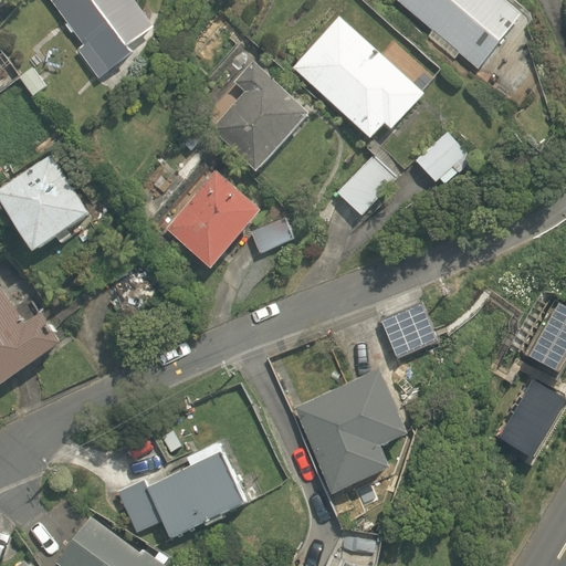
[(49,0),(82,42),(73,50),(95,77),(128,52),(123,46),(150,24),(132,0),(49,0)]
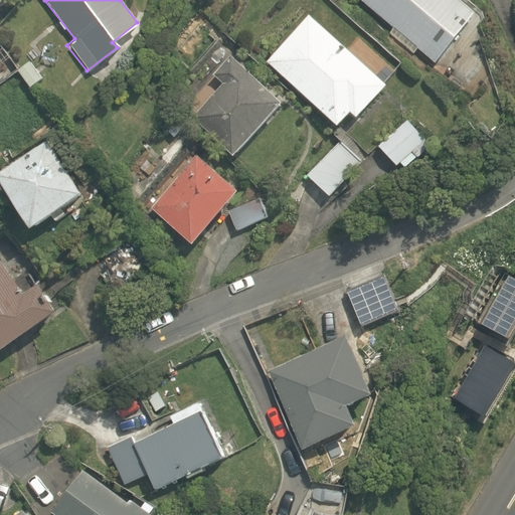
[(462,0),(353,0),(437,65),(478,12),(462,0)]
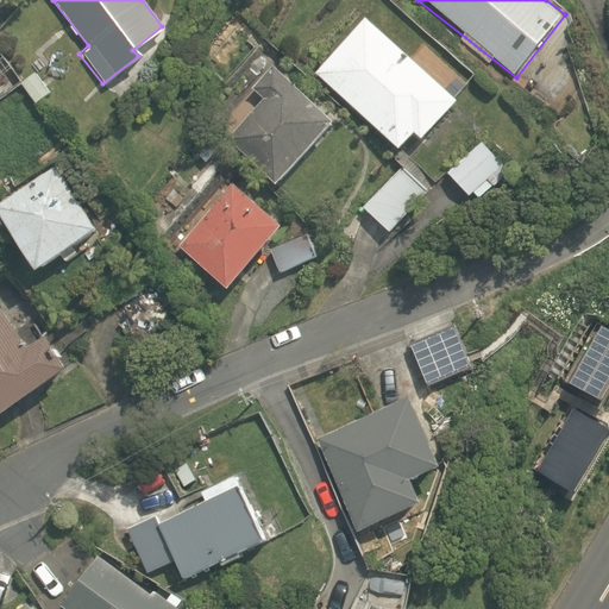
[(459,93),(360,7),(311,69),(407,152),(459,93)]
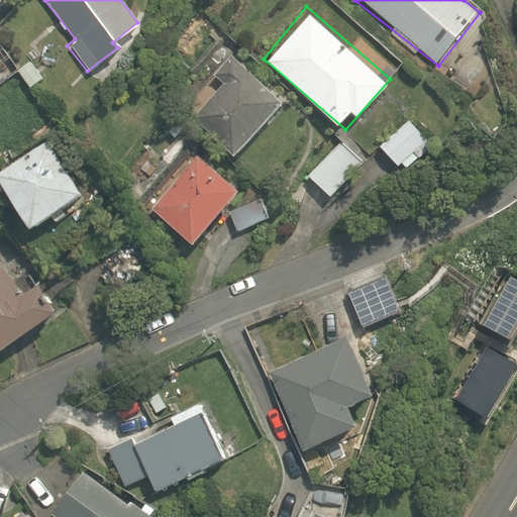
[(0,83),(15,73),(0,52),(0,83)]
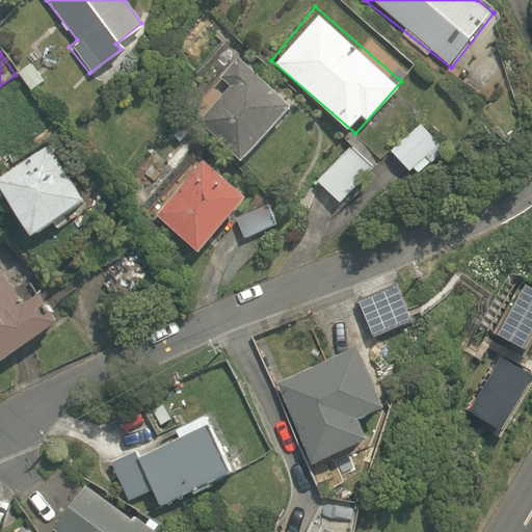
[(238,162),(293,105),(239,53),(184,110),(238,162)]
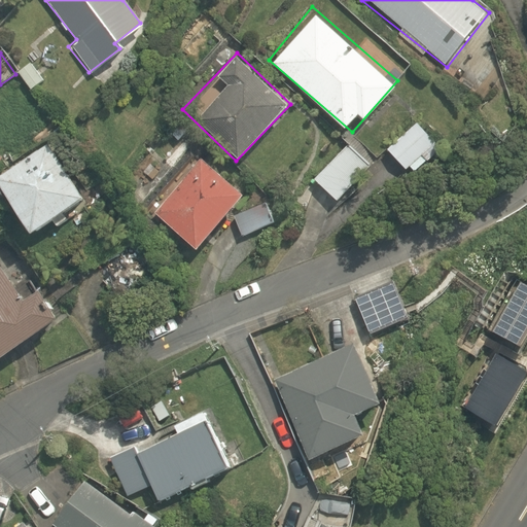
[(443,134),(413,114),(385,155),(415,175),(443,134)]
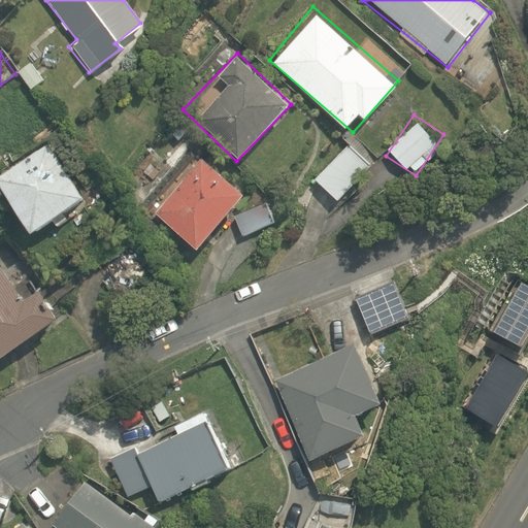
[(363,162),(316,124),(286,161),(333,198),(363,162)]
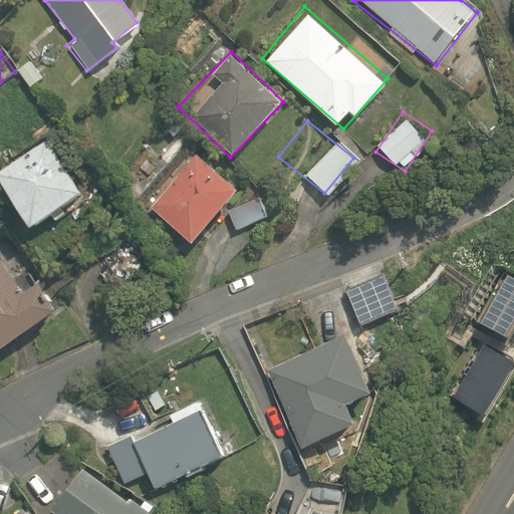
[(47,141),(0,169),(0,189),(24,228),(80,194),(47,141)]
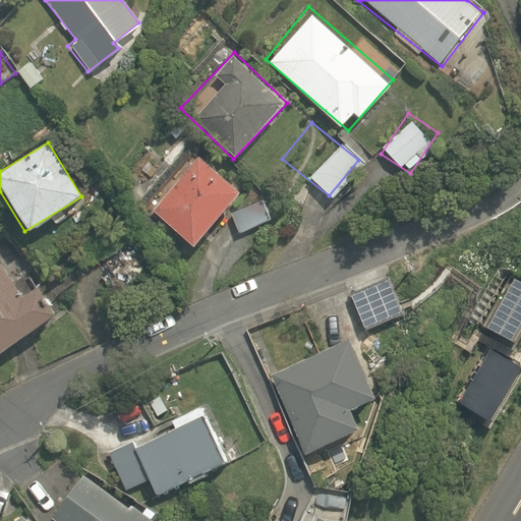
[(189,247),(236,189),(193,155),(146,213),(189,247)]
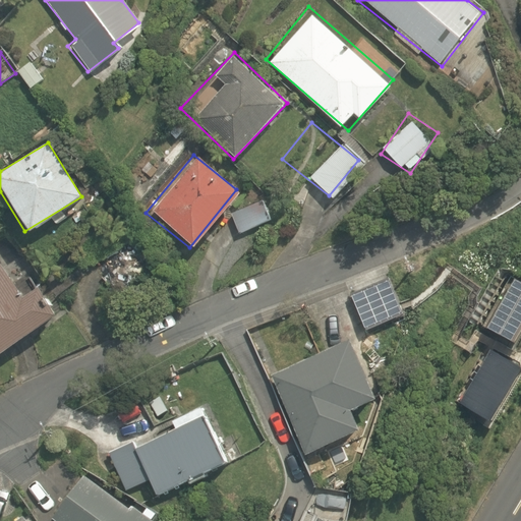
[(236,233),(272,218),(264,197),(228,213),(236,233)]
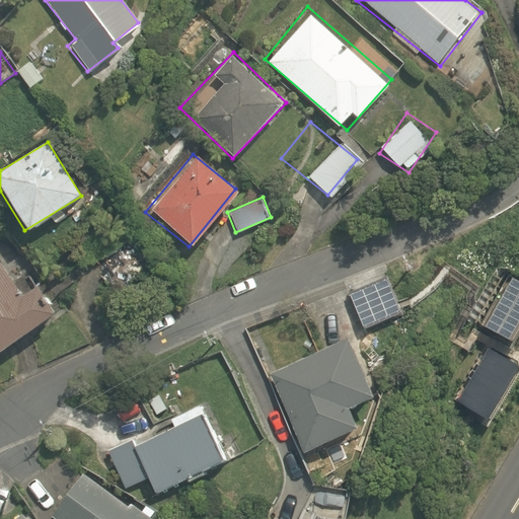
[(10,263),(0,247),(0,246),(0,347),(58,310),(41,283),(36,285),(18,257),(10,263)]
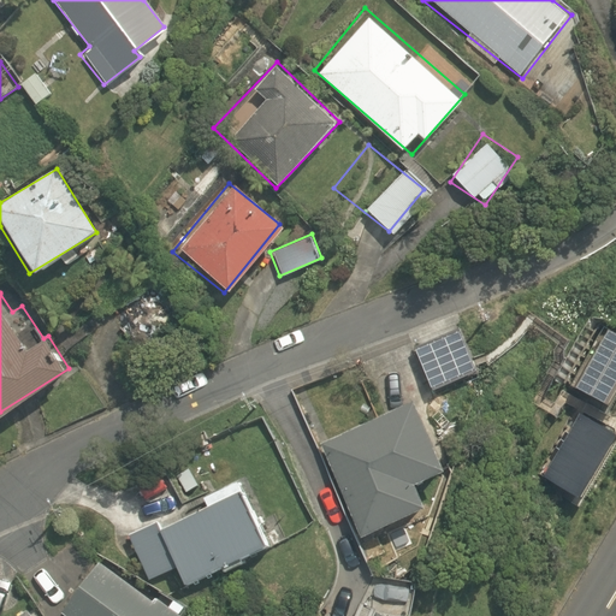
[(413,404),(319,440),(357,533),(420,507),(410,485),(440,472),(413,404)]
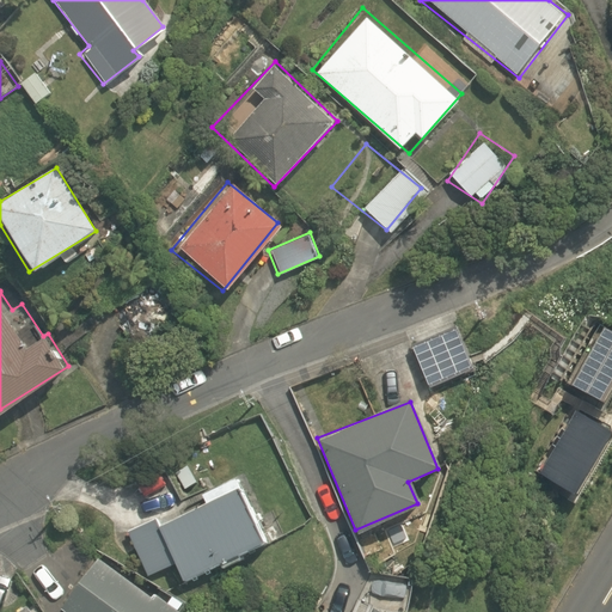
[(203,503),(151,531),(178,585),(267,539),(232,472),(197,490),(203,503)]
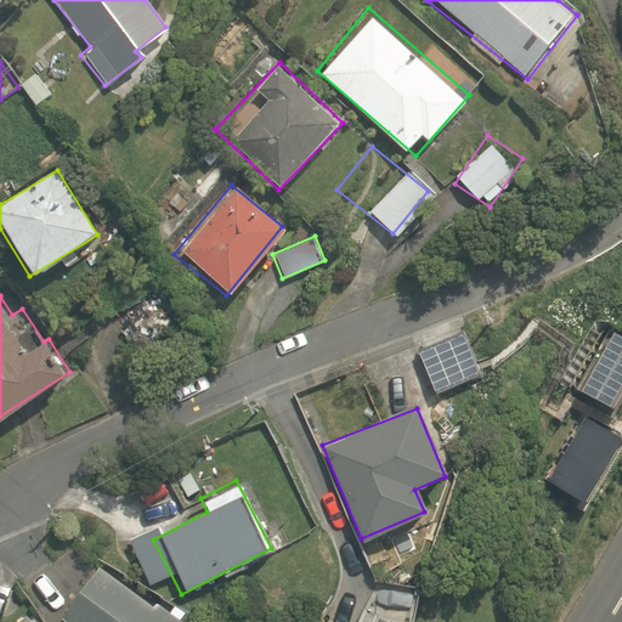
[(181,621),(96,566),(56,621),(57,621),(181,621)]
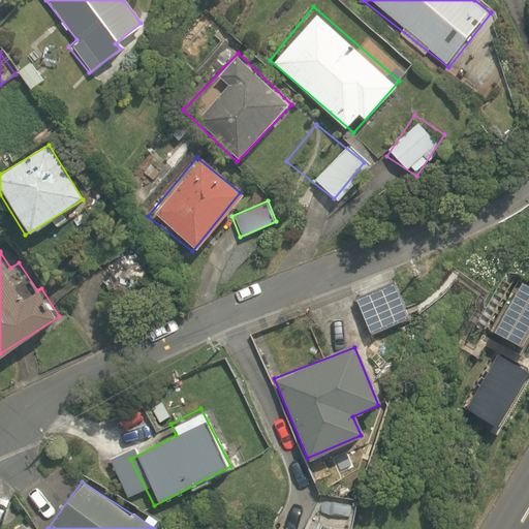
[(0,528),(27,528),(19,516),(0,526),(0,528)]
